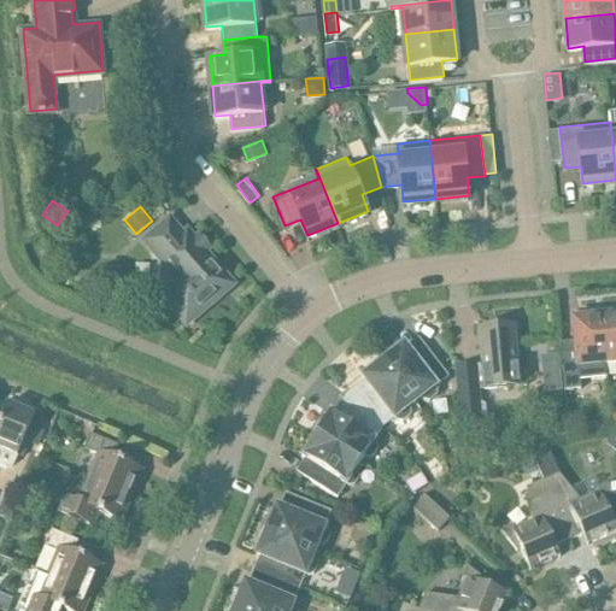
[(234,281),(188,229),(185,233),(171,217),(146,238),(181,277),(163,292),(187,321),(234,281)]
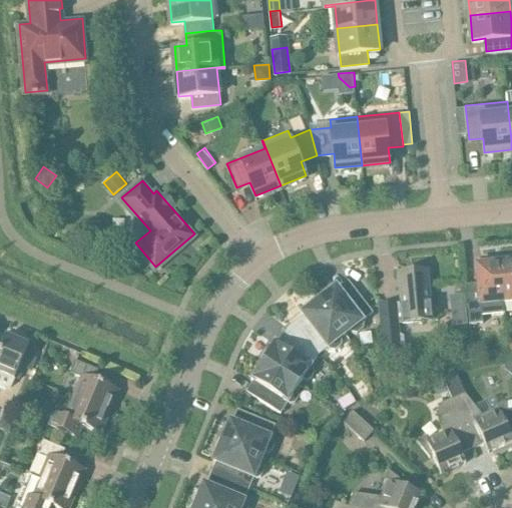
[(511,252),(499,255),(500,260),(504,300),(511,299),(511,252)]
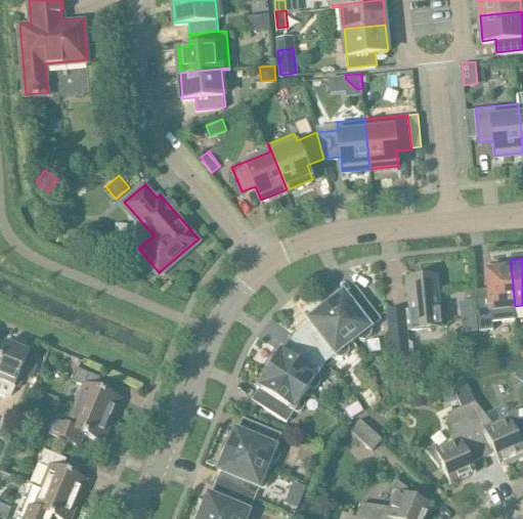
[(515,306),(511,265),(510,260),(492,262),(492,267),(486,268),(489,296),(477,297),(478,303),(467,304),(468,316),(479,315),(480,329),(493,328),(492,309),(515,306)]
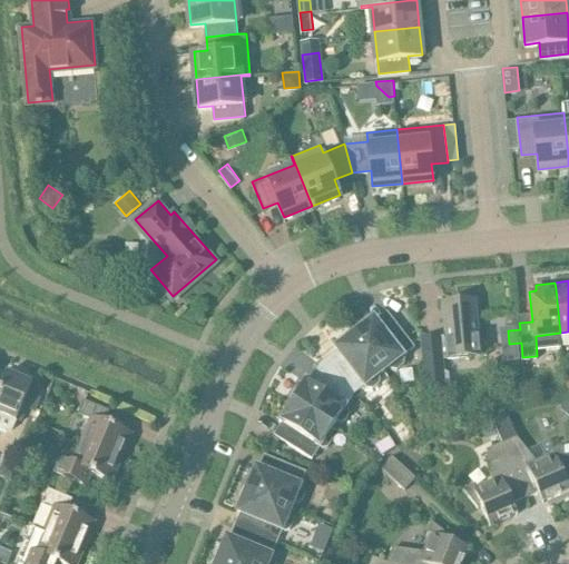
[(481,353),(480,335),(476,297),(442,300),(448,356),(481,353)]
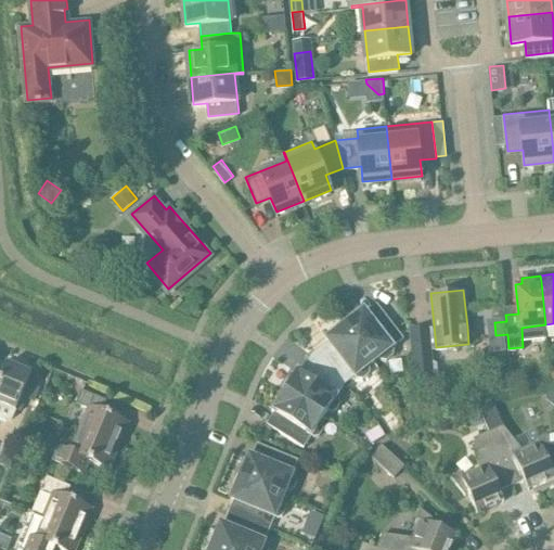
[(364,308),(357,314),(352,312),(344,319),(374,359),(381,355),(382,357),(387,358),(394,353),(395,347),(393,345),(404,336),(382,307),(370,316),(364,308)]
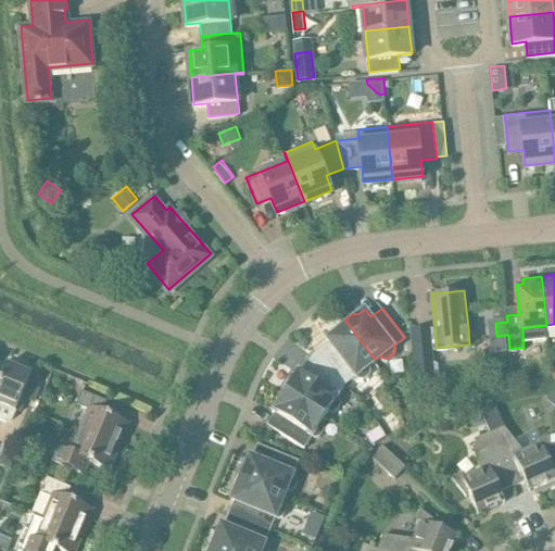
[(336,326),(335,332),(328,337),(333,345),(317,358),(345,383),(356,374),(358,376),(364,377),(370,372),(370,366),(369,364),(375,360),(344,320),(336,326)]
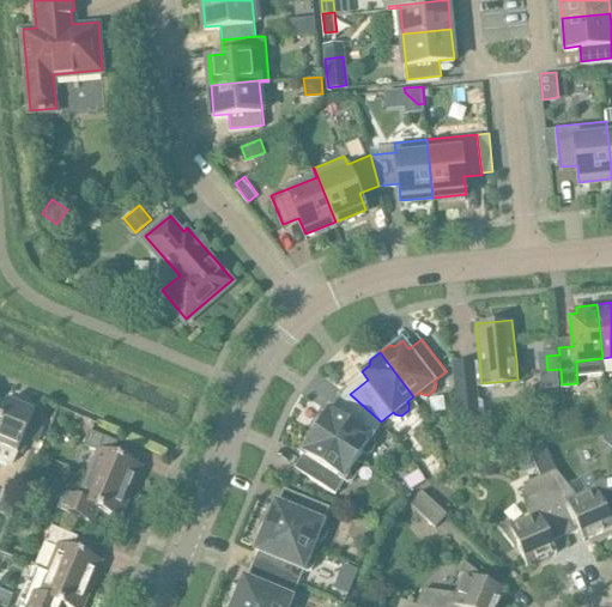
[(478,383),(460,384),(455,386),(458,417),(480,414),(478,383)]
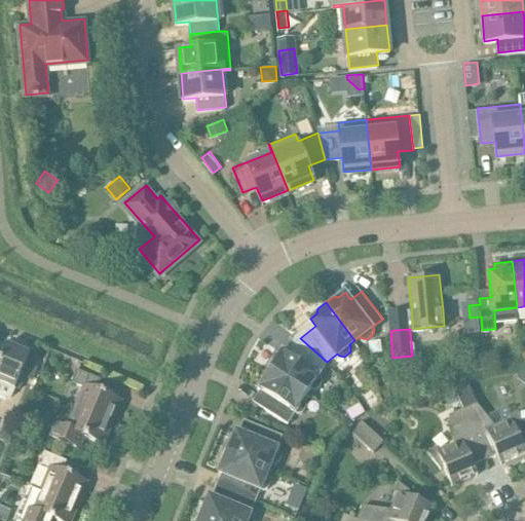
[(327,362),(300,338),(290,354),(282,348),(277,356),(273,357),(267,366),(307,392),(311,385),(313,387),(319,386),(323,379),(322,374),(320,373),(327,362)]
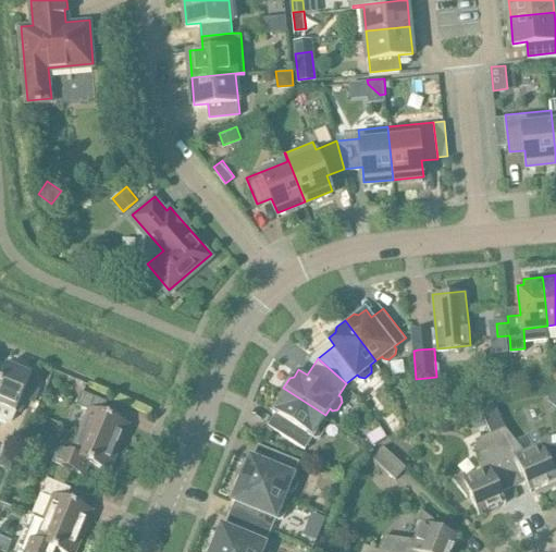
[(0,417),(7,420),(13,418),(16,409),(32,372),(8,362),(0,379),(0,417)]
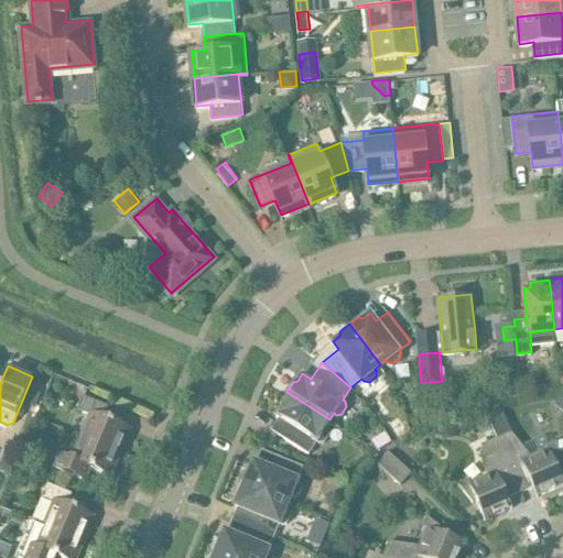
[(326,426),(329,419),(287,392),(281,401),(282,406),(277,414),(285,419),(278,431),(296,444),(310,451),(317,439),(320,440),(325,439),(329,433),(328,427),(326,426)]
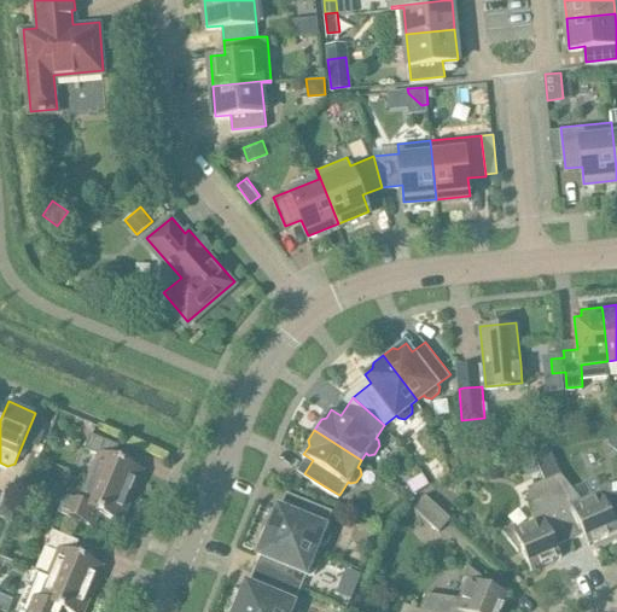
[(92,431),(87,444),(98,449),(88,474),(133,494),(144,468),(114,455),(118,442),(92,431)]
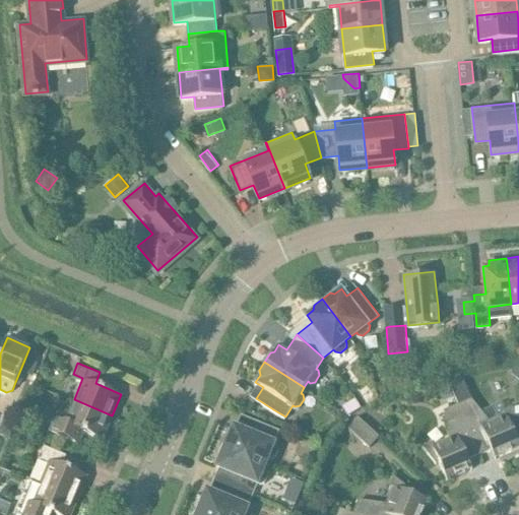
[(517,427),(513,404),(504,408),(505,412),(490,419),(471,396),(463,378),(451,383),(459,402),(458,402),(480,452),(493,447),(497,447),(500,454),(518,445),(518,440),(513,428),(517,427)]
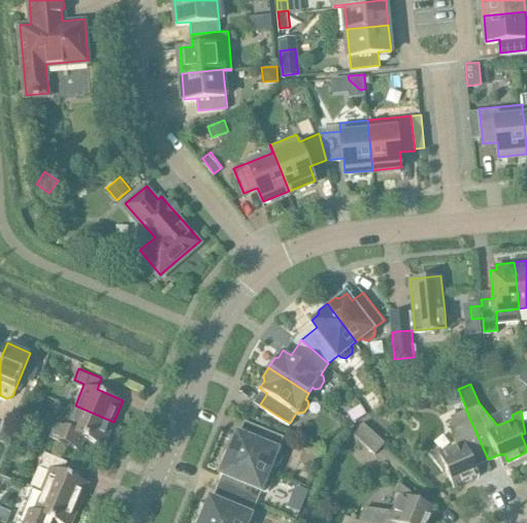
[(455,387),(446,392),(452,405),(461,400),(455,387)]
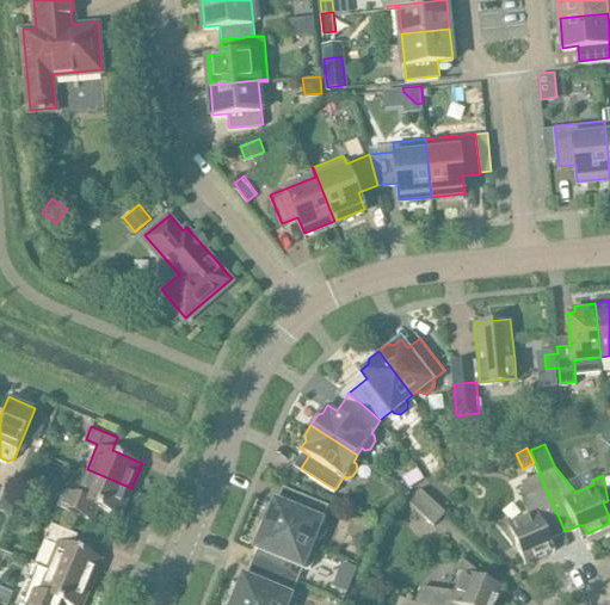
[(121,513),(131,488),(87,469),(76,493),(63,488),(57,502),(86,514),(91,501),(121,513)]
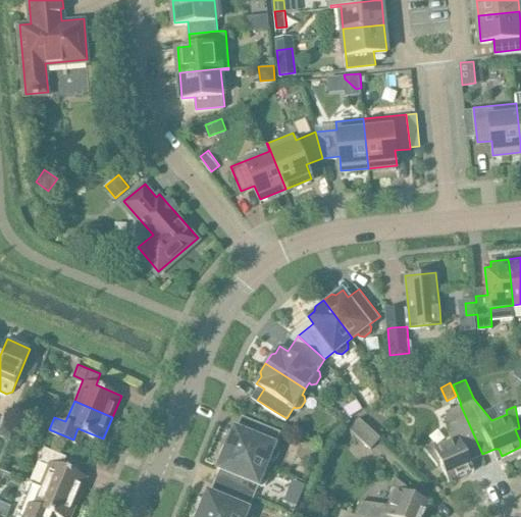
[(469,460),(482,454),(460,404),(447,410),(451,437),(435,445),(434,442),(424,446),(438,463),(441,462),(449,479),(470,469),(467,462),(469,460)]
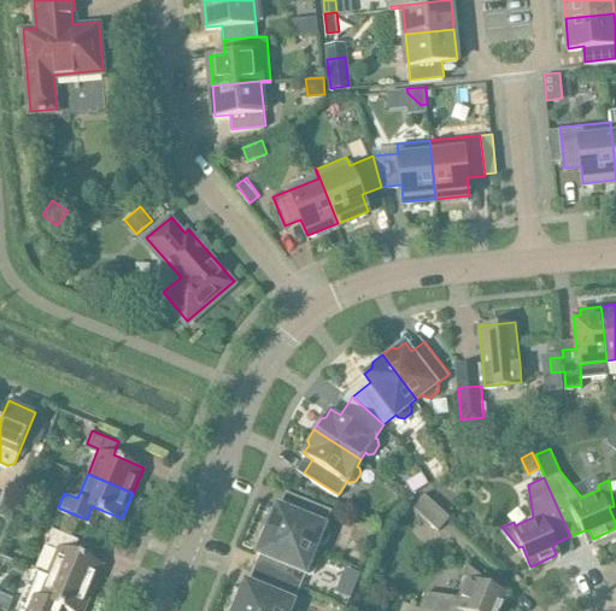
[(7,487),(0,504),(0,510),(12,515),(21,492),(7,487)]
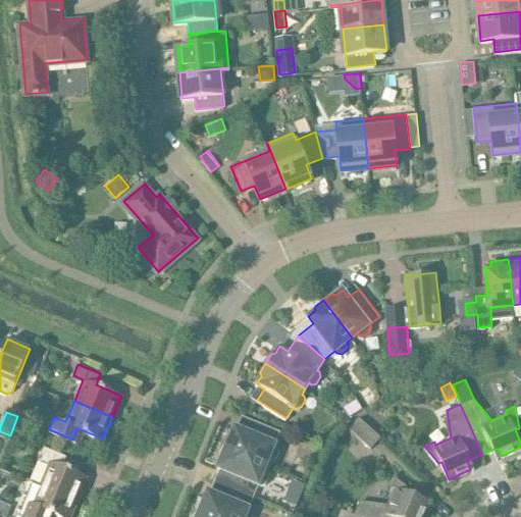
[(350,426),(371,447),(381,436),(359,416),(350,426)]
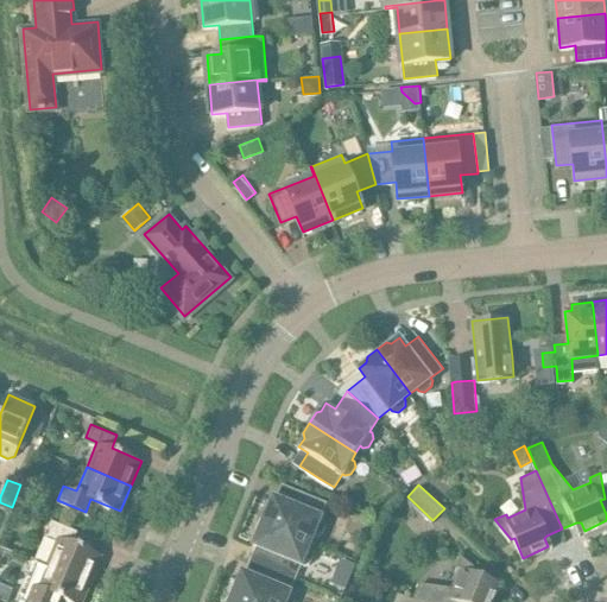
[(265,507),(260,518),(311,539),(315,532),(317,533),(323,531),(327,523),(324,517),(321,515),(327,501),(290,486),(284,500),(273,496),(270,505),(265,507)]
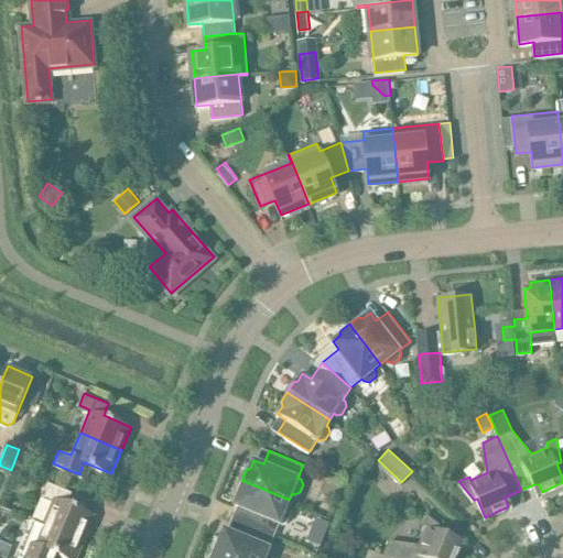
[(53,499),(44,521),(85,537),(95,514),(67,503),(73,491),(47,480),(41,493),(53,499)]
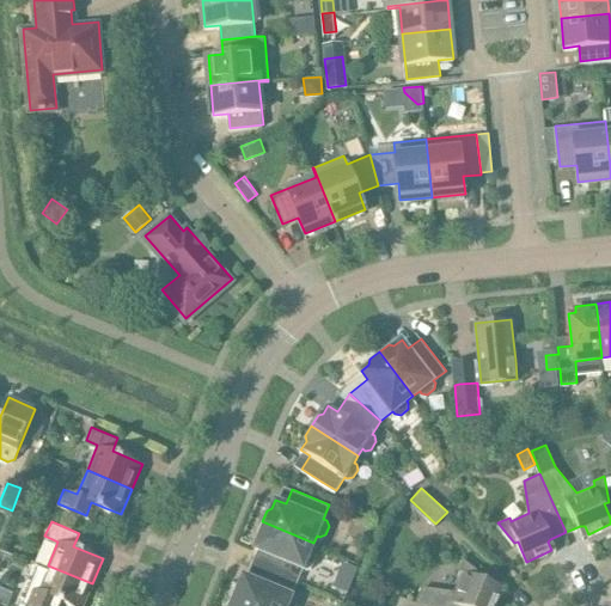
[(311,550),(313,543),(262,521),(257,533),(260,538),(256,548),(266,551),(261,565),(298,581),(304,567),(306,568),(312,565),(316,557),(313,551),(311,550)]
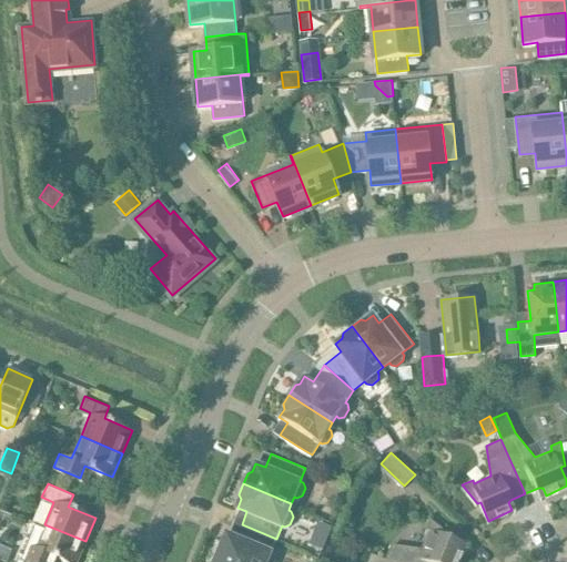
[(386,557),(398,561),(459,561),(467,543),(448,535),(451,532),(431,518),(426,529),(429,530),(423,548),(392,543),(386,557)]
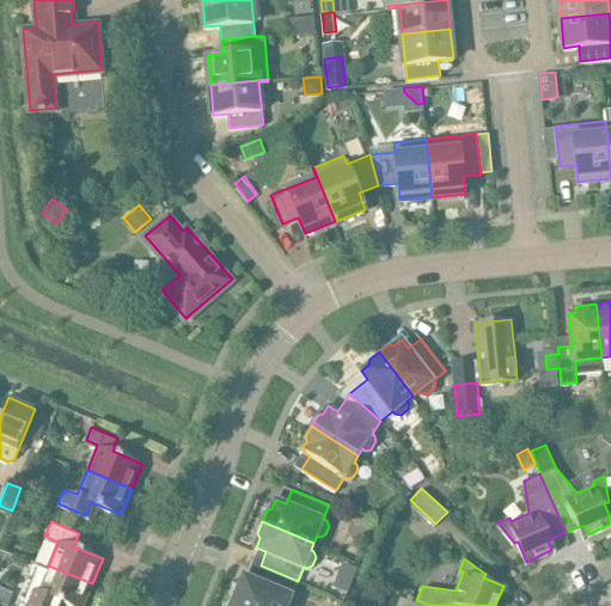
[(35,563),(20,599),(17,605),(57,605),(61,600),(75,605),(83,605),(92,583),(48,565),(47,568),(35,563)]
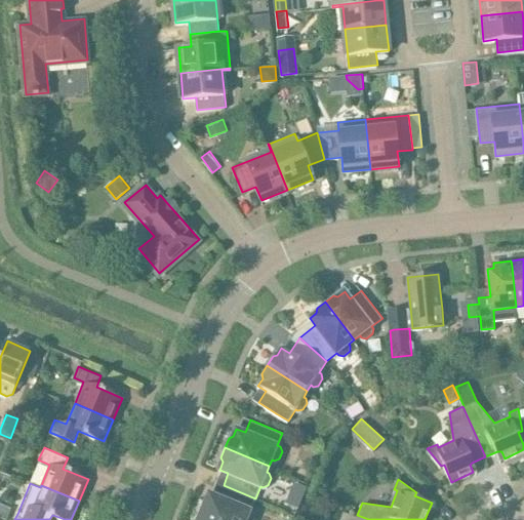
[(202,503),(198,513),(215,519),(252,519),(254,516),(253,512),(250,511),(255,498),(224,485),(218,496),(209,493),(206,501),(202,503)]
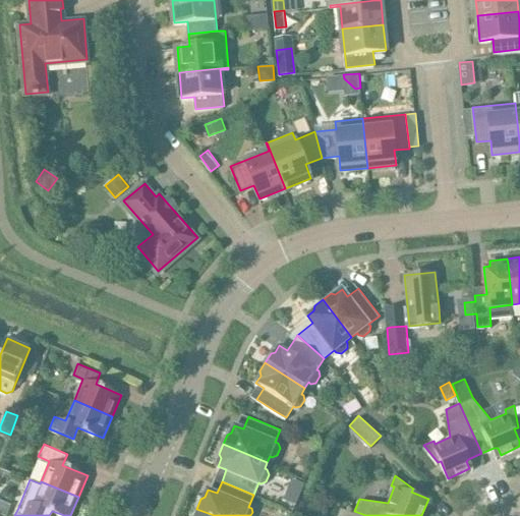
[(365,515),(354,511),(354,512),(341,507),(337,515),(365,515)]
